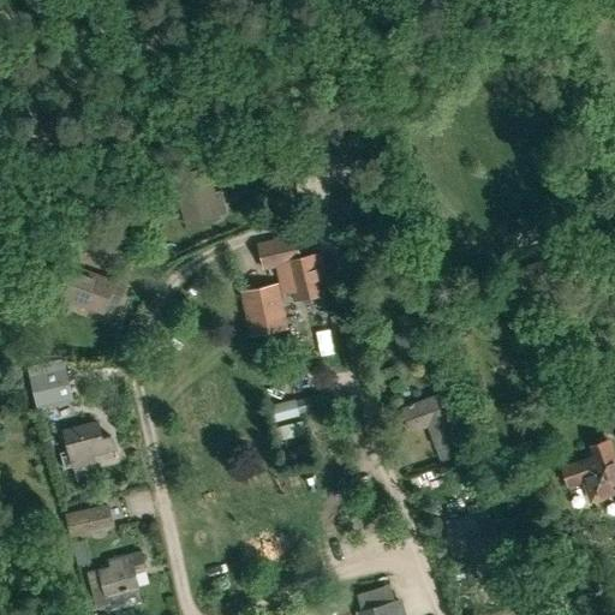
[(187,224),(218,216),(206,169),(180,177),(189,208),(184,212),(187,224)]
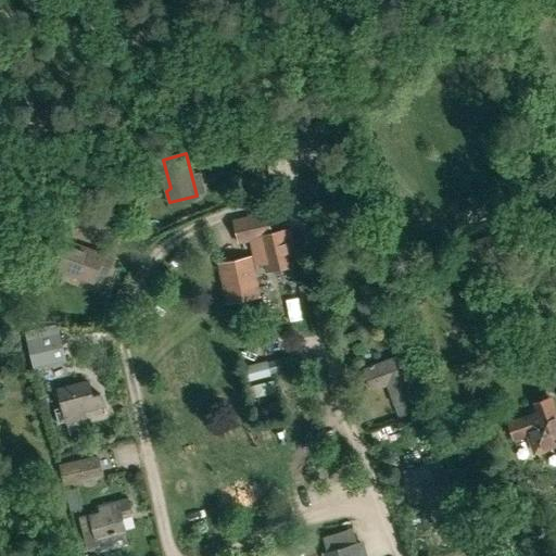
[(118,223),(97,200),(83,213),(104,236),(118,223)]
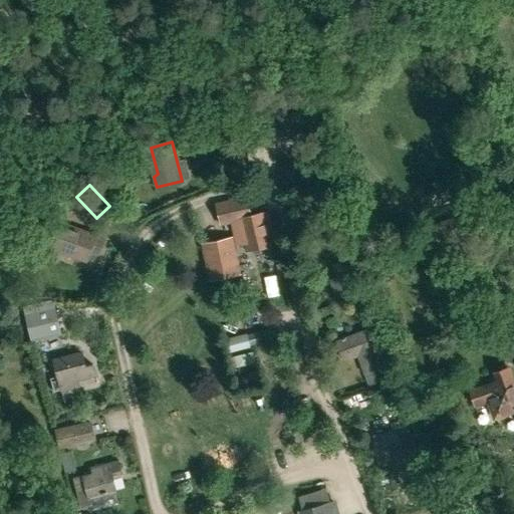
[(247,196),(215,203),(220,226),(231,223),(230,220),(252,215),(247,196)]
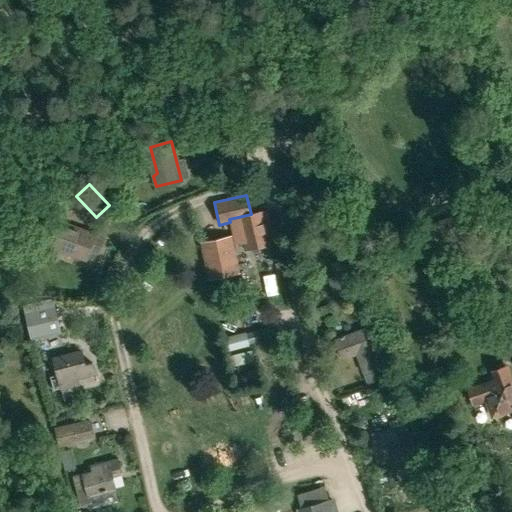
[(240,219),(246,243),(248,249),(270,243),(267,235),(272,234),(268,219),(264,220),(262,213),(240,219)]
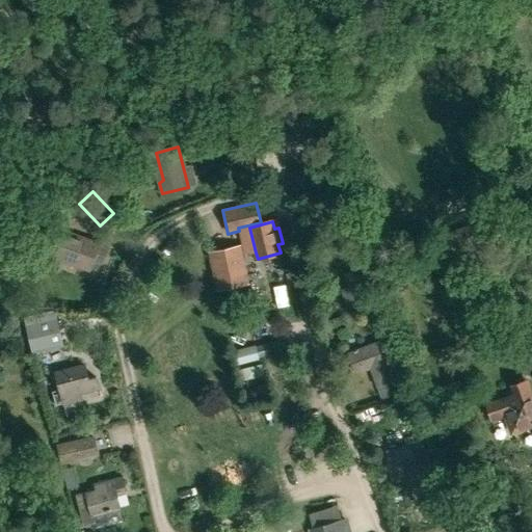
[(70,235),(60,259),(89,269),(94,259),(102,262),(107,248),(70,235)]
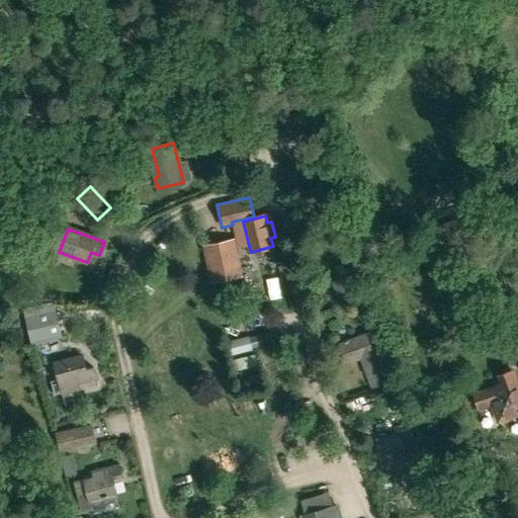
[(237,265),(240,264),(235,242),(205,248),(209,269),(218,267),(221,281),(239,277),(237,265)]
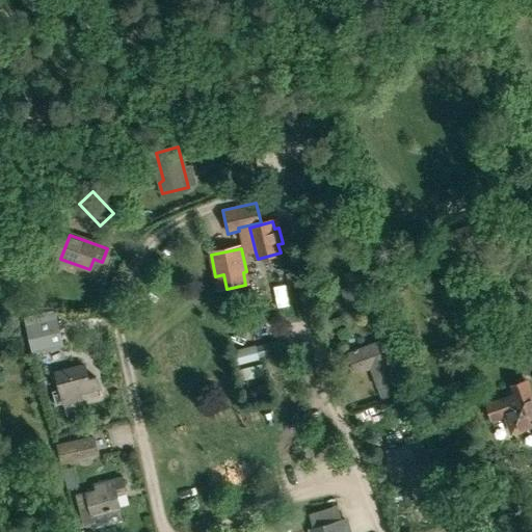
[(377,309),(362,267),(344,273),(349,287),(341,290),(347,307),(363,300),(367,313),(377,309)]
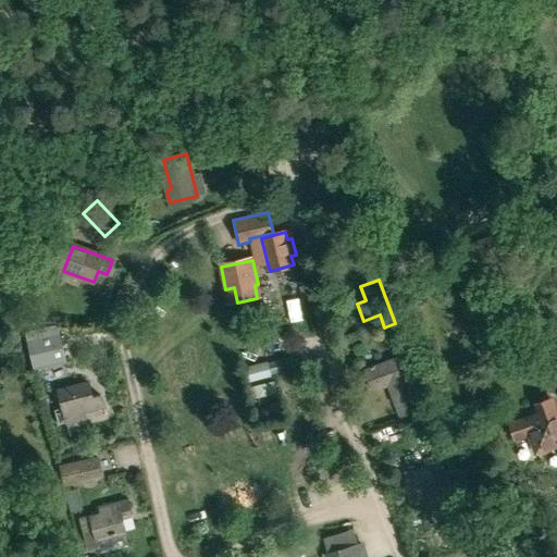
[(66,363),(60,334),(27,342),(34,370),(66,363)]
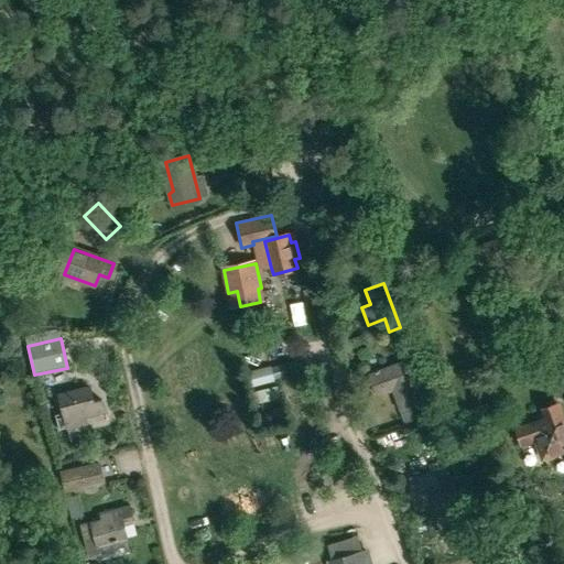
[(400,411),(421,403),(405,362),(369,376),(379,403),(394,398),(400,411)]
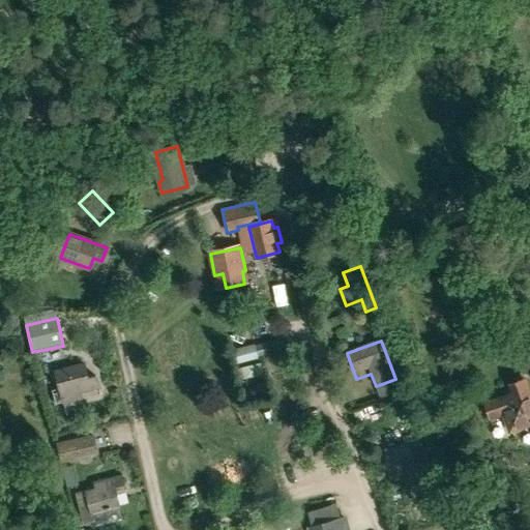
[(237,363),(255,359),(252,347),(234,351),(237,363)]
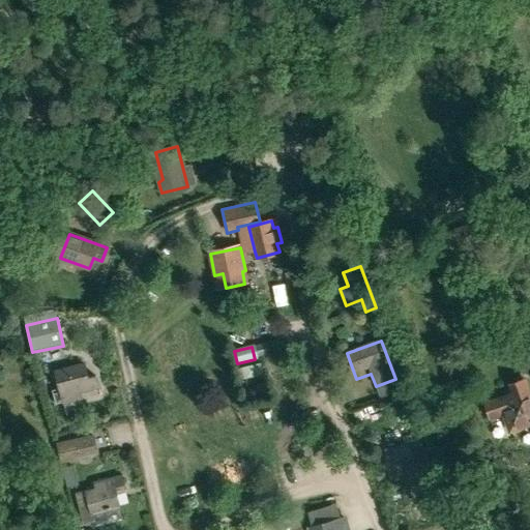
[(94,377),(88,378),(85,364),(57,372),(64,403),(79,399),(77,392),(97,387),(94,377)]
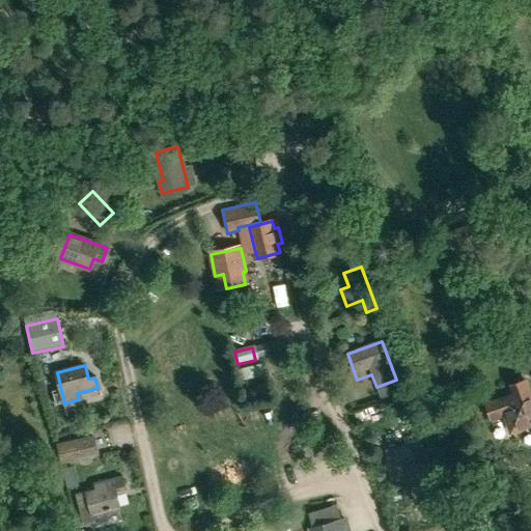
[(241,370),(242,388),(262,387),(261,369),(241,370)]
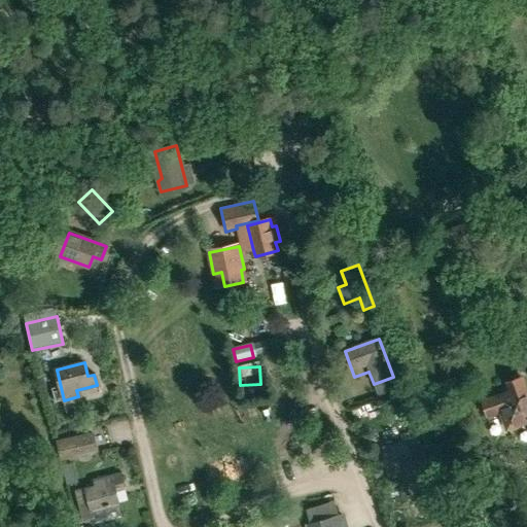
[(502,411),(508,427),(526,420),(526,398),(524,389),(483,403),(488,416),(502,411)]
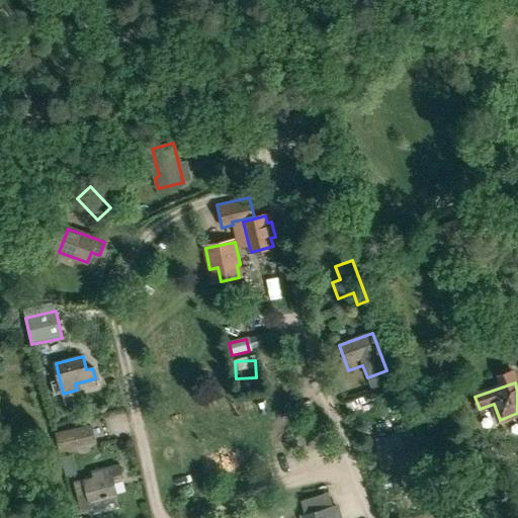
[(358,400),(360,412),(377,408),(375,396),(358,400)]
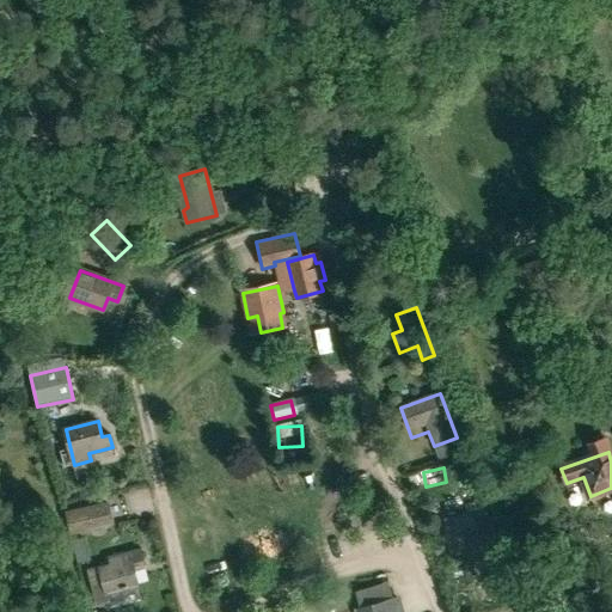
[(111,525),(106,502),(69,510),(75,532),(111,525)]
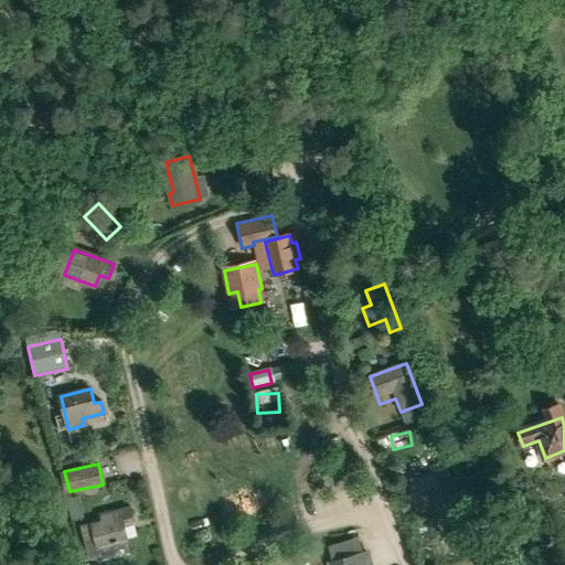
[(413,481),(418,505),(451,498),(444,464),(430,467),(432,477),(413,481)]
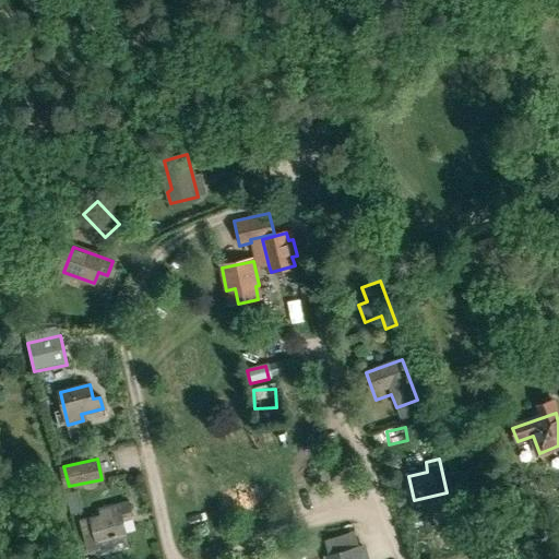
[(99,510),(102,516),(81,522),(88,551),(99,549),(97,543),(127,535),(122,519),(131,516),(127,502),(99,510)]
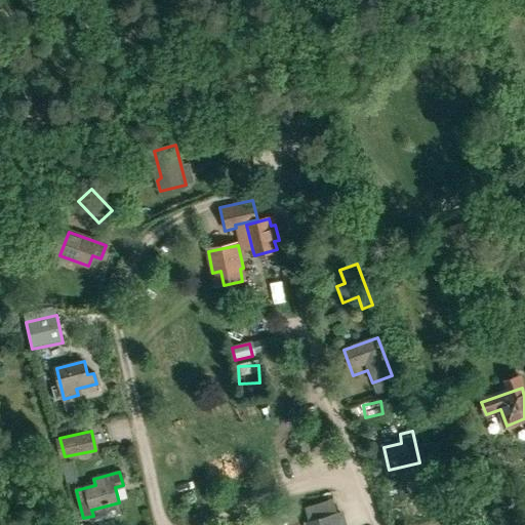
[(305,522),(305,524),(348,524),(344,510),(305,522)]
